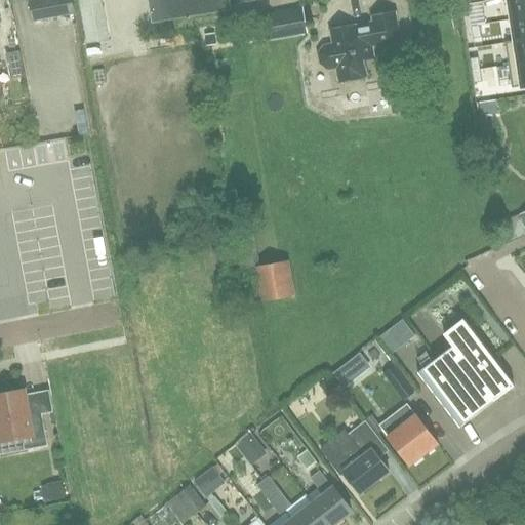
[(34,0),(31,1),(35,22),(76,13),(73,0),(34,0)]
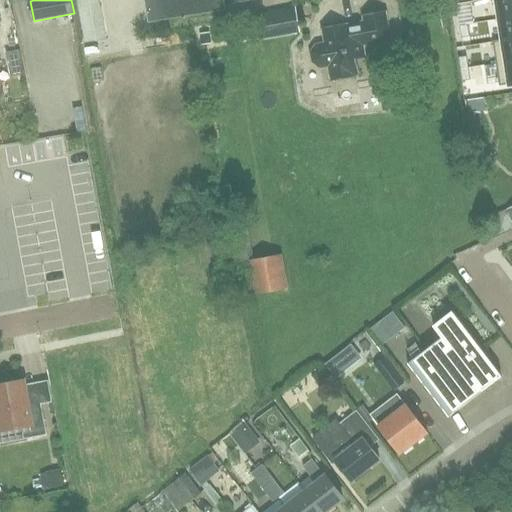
[(76,0),(85,45),(106,40),(98,0),(76,0)]
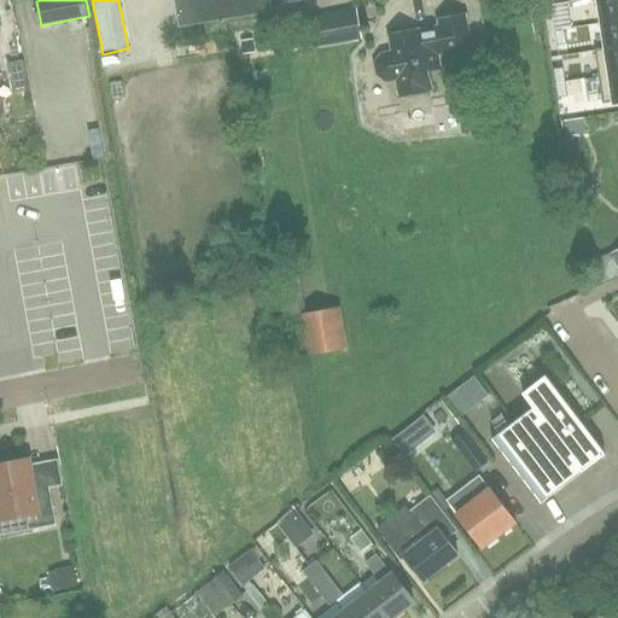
[(178,0),(182,28),(274,12),(272,0),(178,0)]
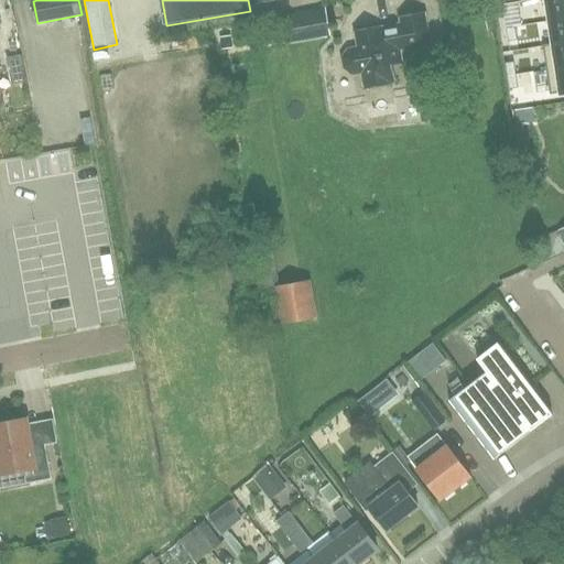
[(563,0),(546,0),(550,22),(563,20),(563,0)]
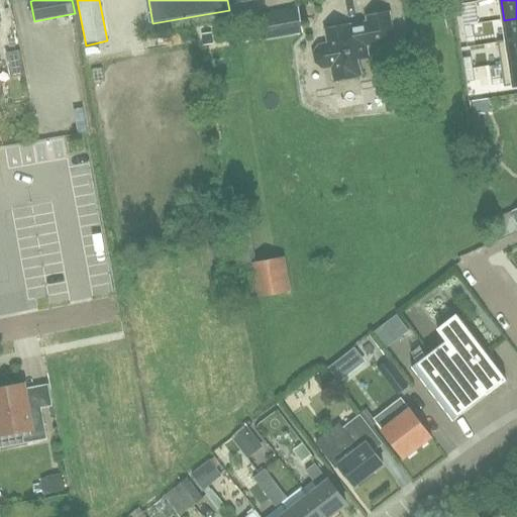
[(475,2),(460,4),(463,25),(478,23),(475,2)]
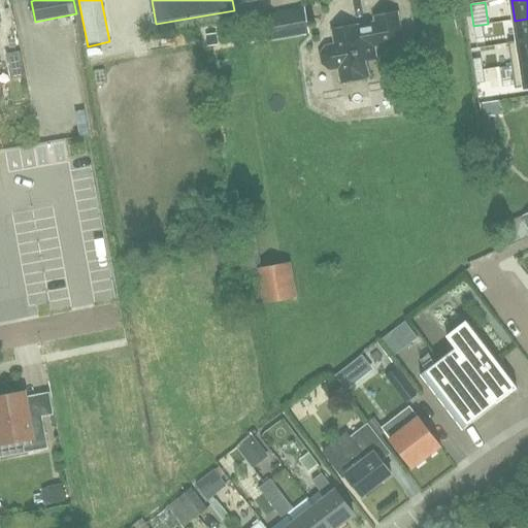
[(262,14),(266,41),(309,33),(304,7),(262,14)]
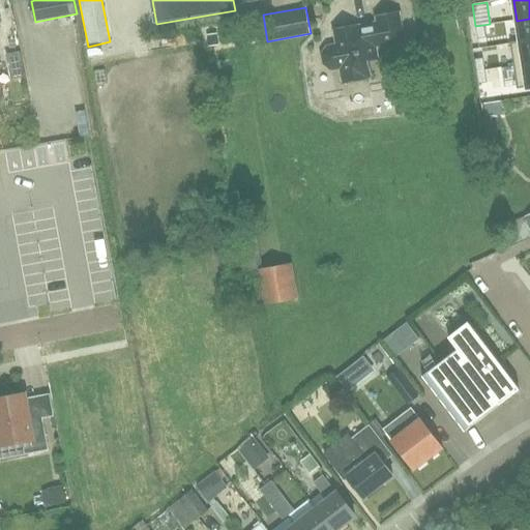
[(336,68),(341,67),(344,84),(373,79),(370,62),(378,61),(375,47),(404,41),(399,11),(376,16),(377,23),(356,27),(356,25),(333,29),(336,46),(331,46),(328,48),(325,51),(323,55),(323,59),(324,63),(328,66),(331,68),(336,68)]
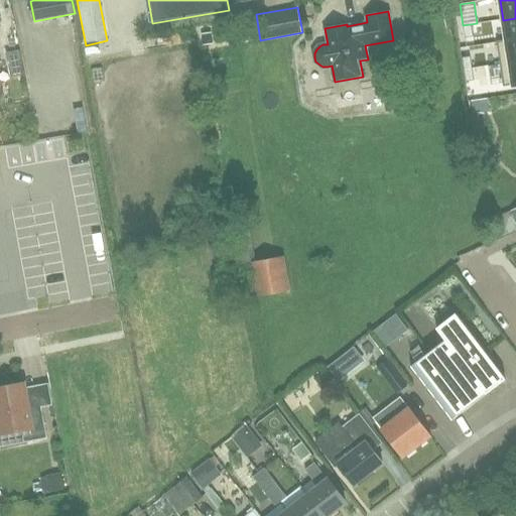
[(515,18),(503,20),(506,40),(507,42),(515,40),(515,18)]
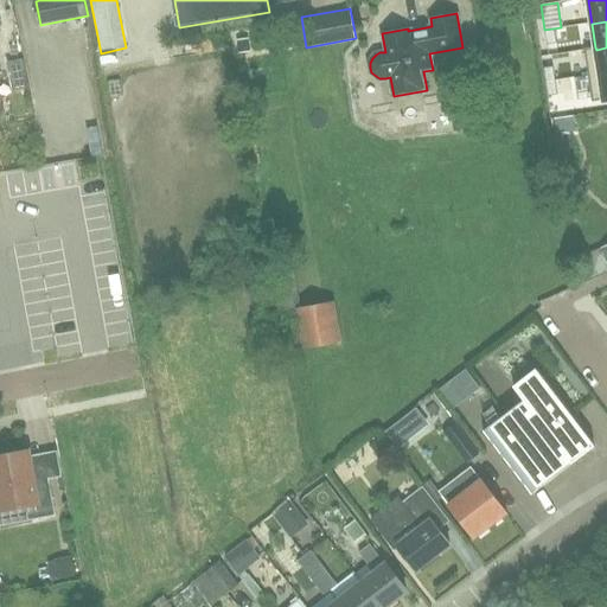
[(555,30),(544,31),(547,45),(556,44),(555,30)]
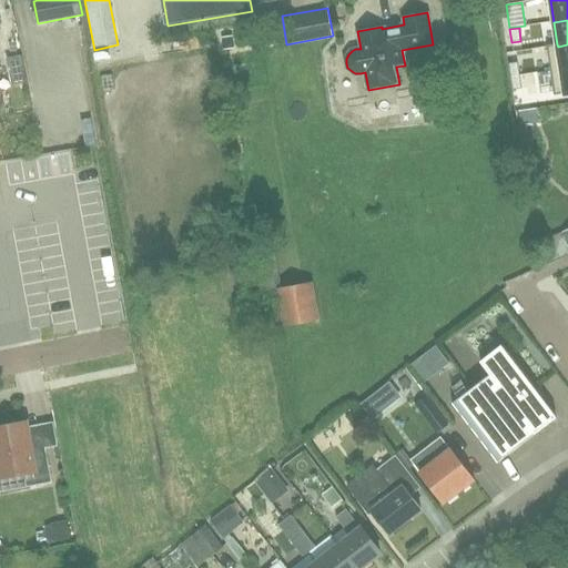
[(557,44),(547,47),(550,72),(561,70),(567,69),(567,44),(558,47),(557,44)]
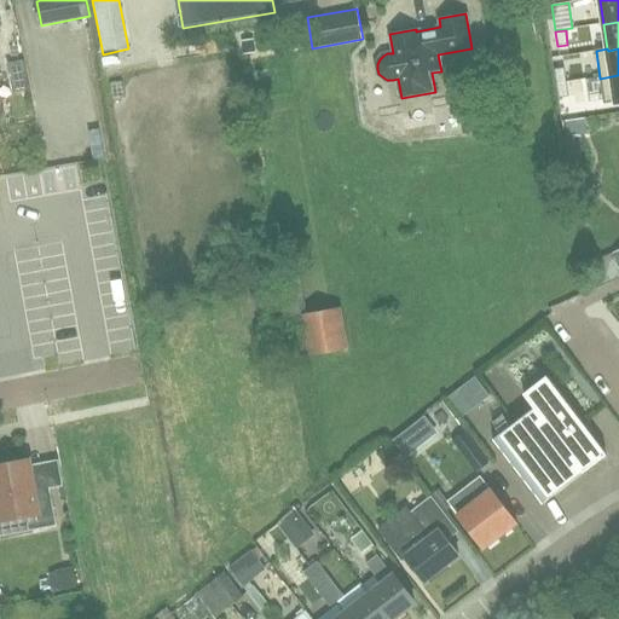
[(565,68),(554,69),(556,84),(566,82),(565,68)]
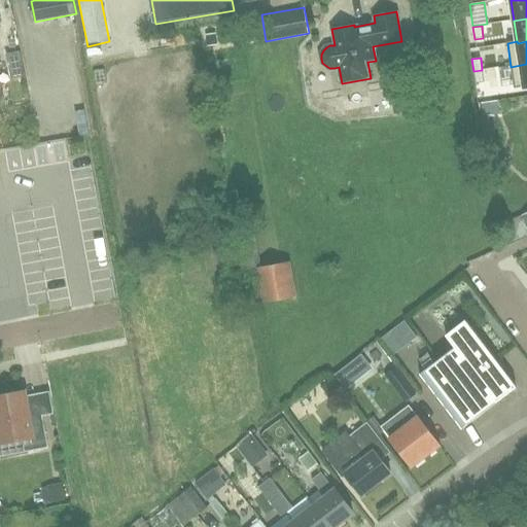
[(511,67),(499,69),(502,89),(514,86),(515,90),(524,88),(525,90),(526,89),(526,64),(521,65),(511,67)]
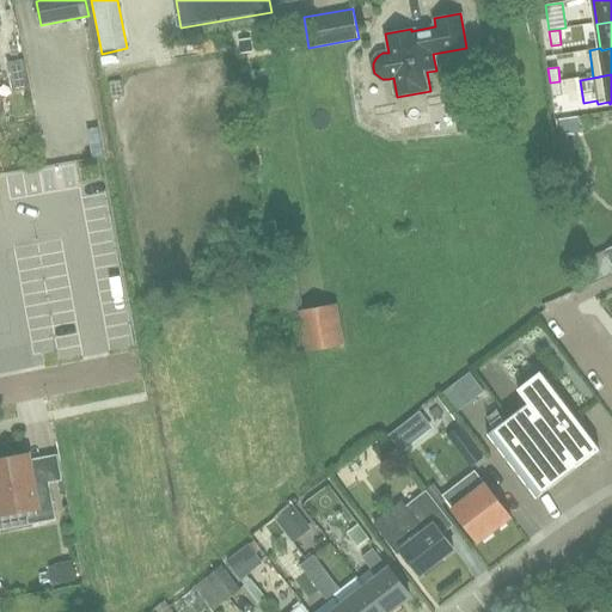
[(560,81),(550,83),(552,97),(562,96),(560,81)]
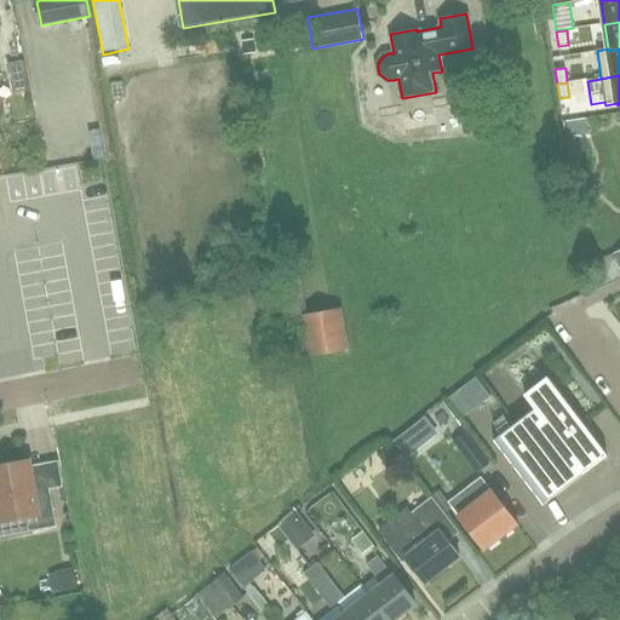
[(458,107),(463,136),(487,132),(482,103),(458,107)]
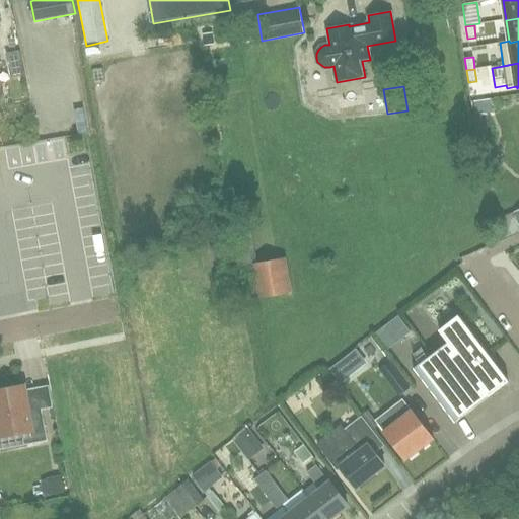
[(257,264),(250,223),(231,227),(244,301),(260,299),(260,298),(292,292),(285,258),(257,264)]
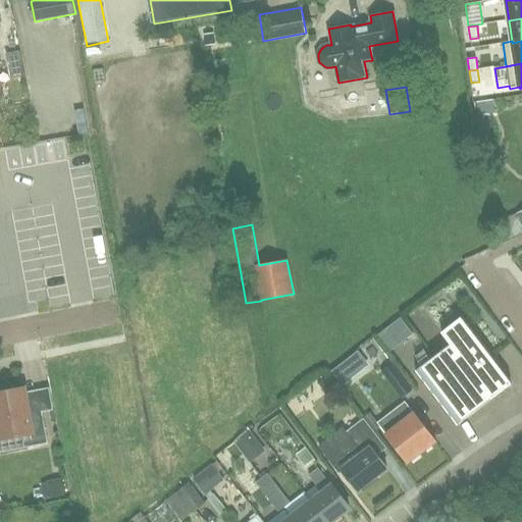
[(401,318),(389,326),(403,343),(413,334),(401,318)]
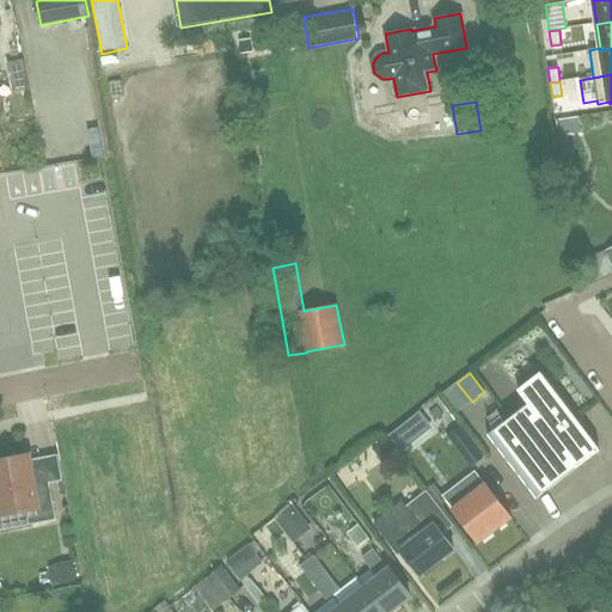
[(508,420),(489,435),(537,499),(560,482),(556,476),(574,463),(579,467),(601,450),(542,373),(516,392),(533,415),(515,428),(508,420)]
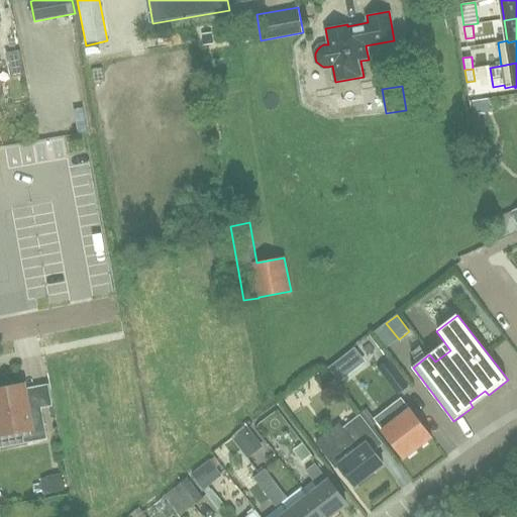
[(409,387),(388,359),(377,369),(398,395),(409,387)]
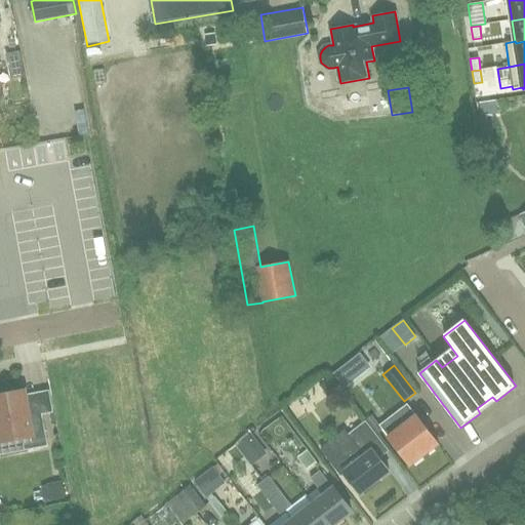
[(0,436),(1,442),(22,438),(25,449),(46,445),(41,414),(29,416),(24,391),(0,394),(0,436)]
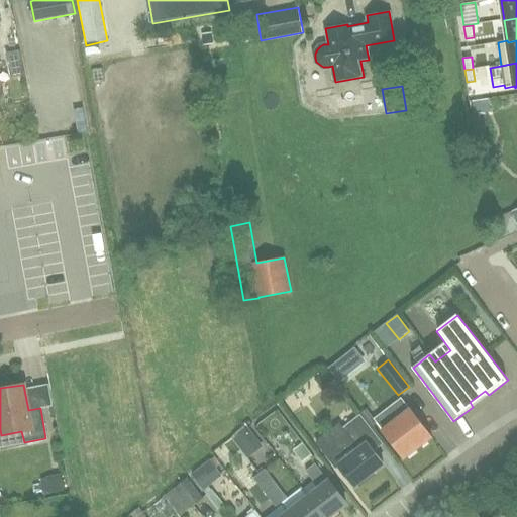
[(388,409),(399,423),(386,433),(405,458),(432,437),(411,408),(410,409),(402,398),(388,409)]
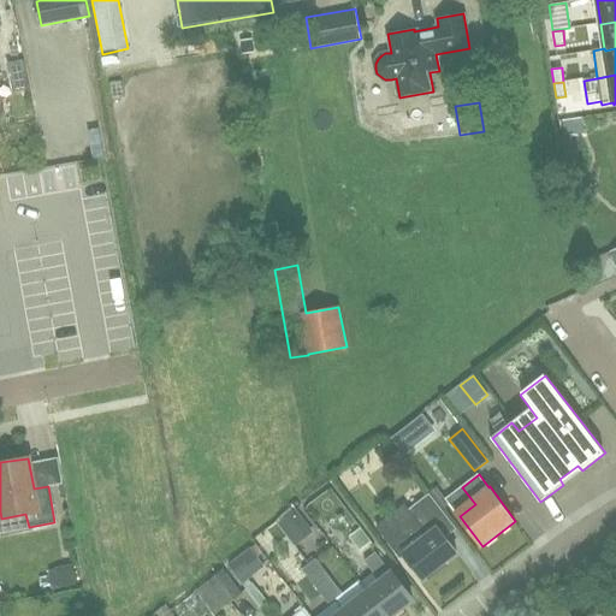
[(401,558),(404,555),(424,580),(458,552),(436,523),(445,516),(430,495),(409,510),(416,519),(388,542),(401,558)]
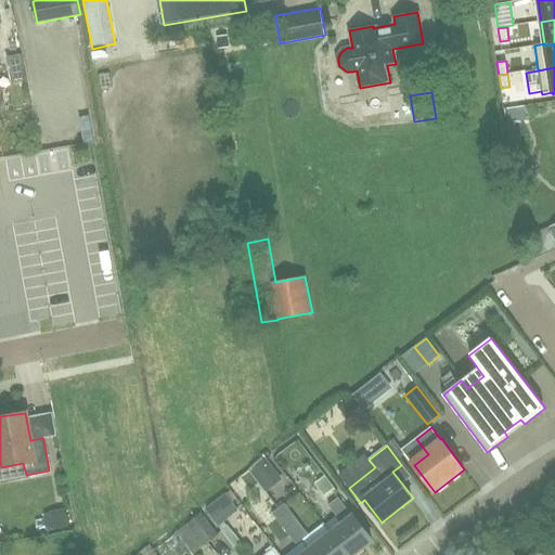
[(348,554),(352,554),(373,540),(353,516),(338,497),(327,505),(343,525),(332,533),(348,554)]
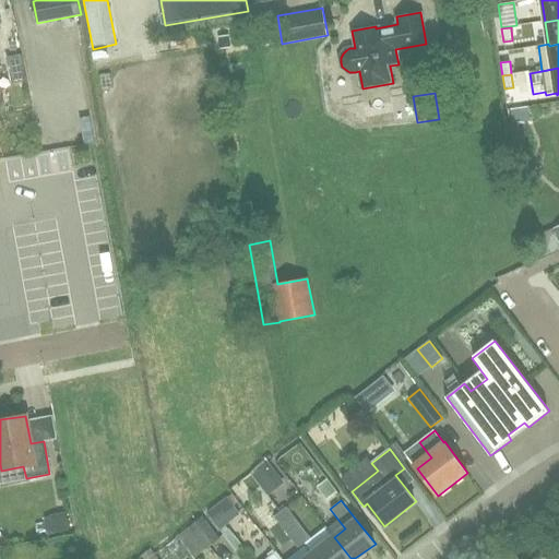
[(281,512),(274,516),(286,532),(299,522),(287,507),(281,512)]
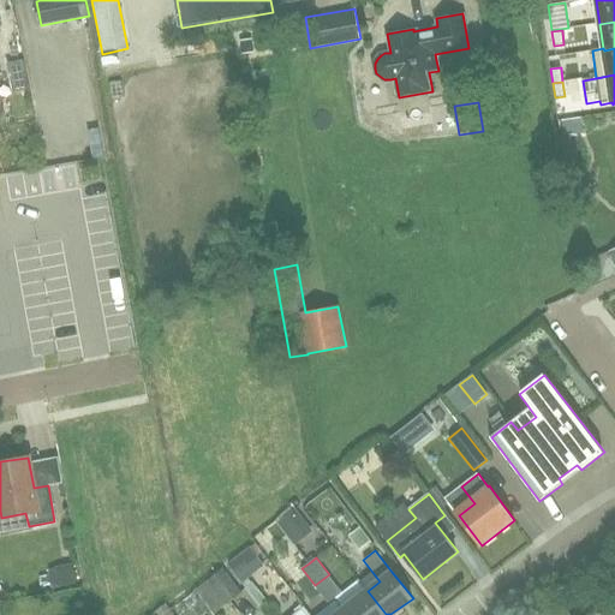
[(214,614),(228,604),(242,593),(222,568),(195,589),(214,614)]
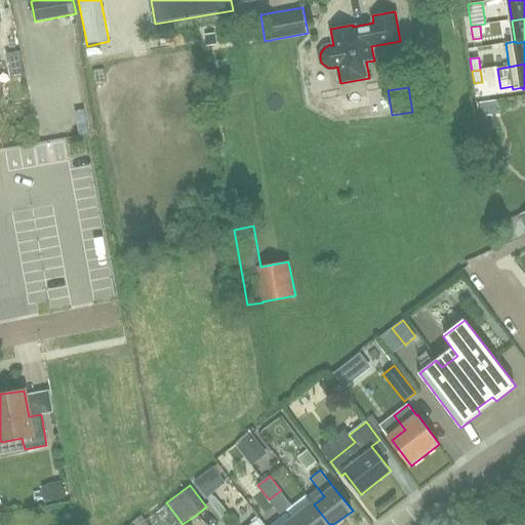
[(281,490),(269,499),(280,515),(286,510),(292,506),(281,490)]
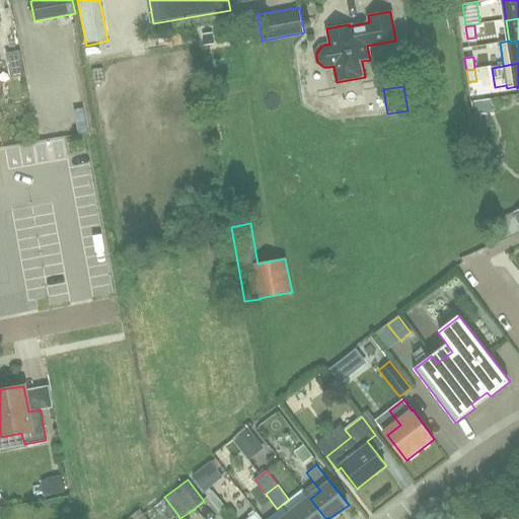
[(325,518),(310,499),(291,514),(294,518),(325,518)]
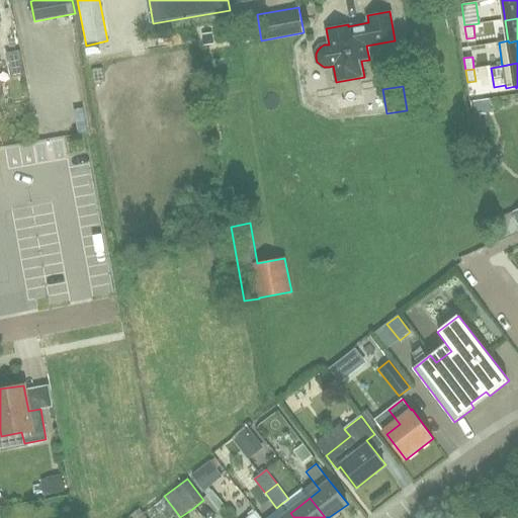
[(149,517),(141,507),(131,515),(133,517),(149,517)]
